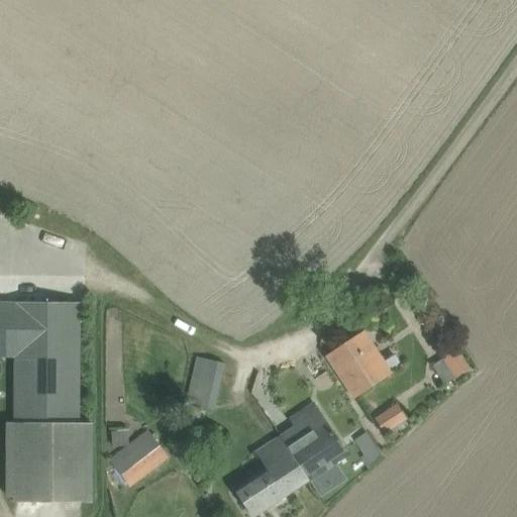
[(20,505),(100,505),(97,423),(80,423),(80,303),(16,303),(0,303),(0,356),(16,356),(15,496),(20,496),(20,505)]
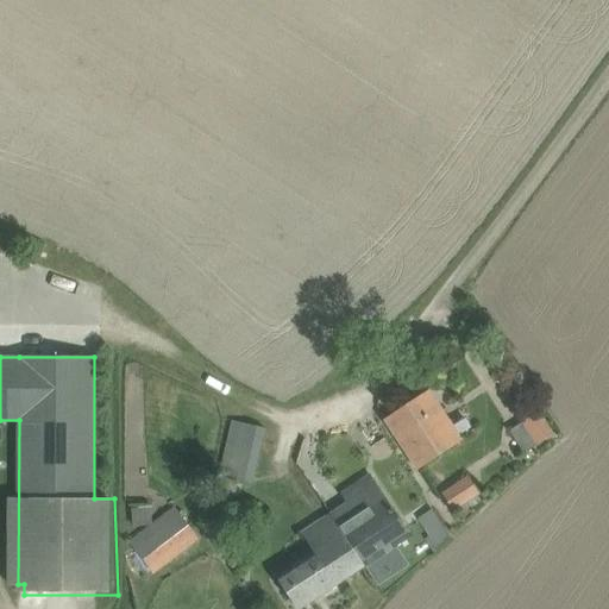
[(385,420),(419,470),(462,440),(428,391),(385,420)]
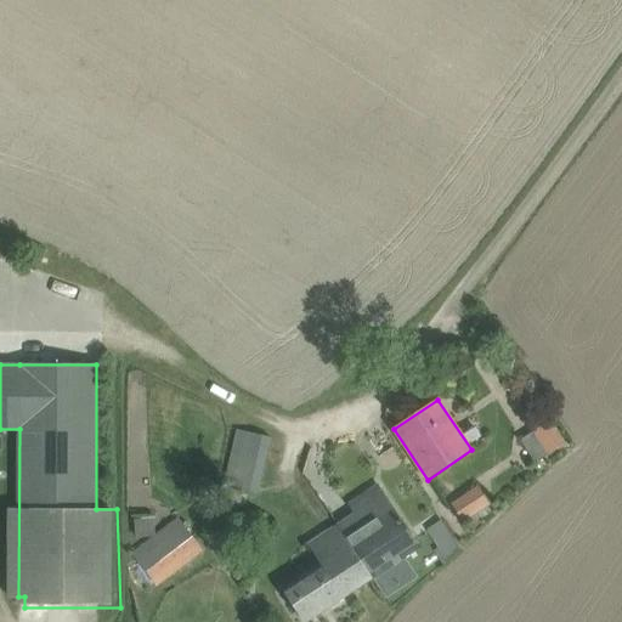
[(550,420),(520,442),(537,463),(566,441),(550,420)]
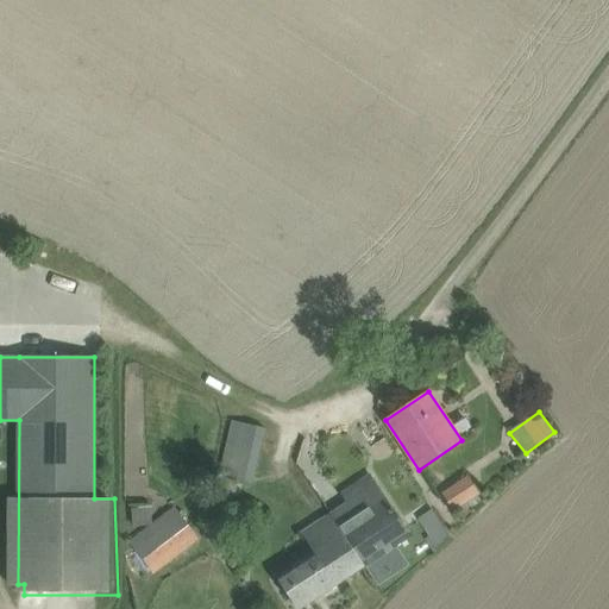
[(220,477),(223,477),(252,484),(265,428),(233,421),(220,477)]
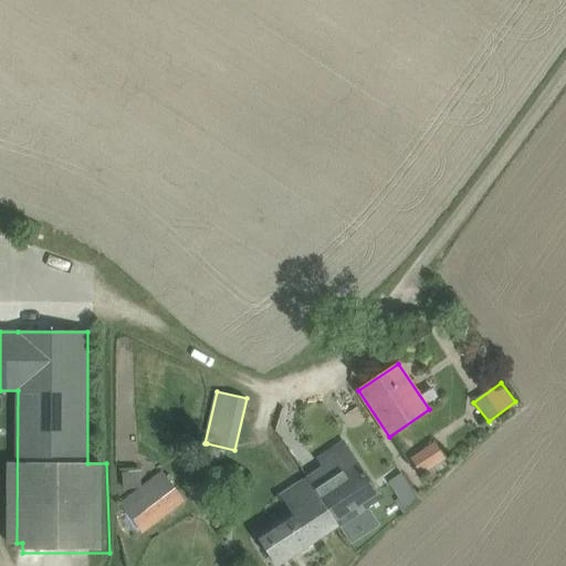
[(436,442),(411,459),(422,475),(429,470),(433,475),(447,463),(444,460),(447,459),(436,442)]
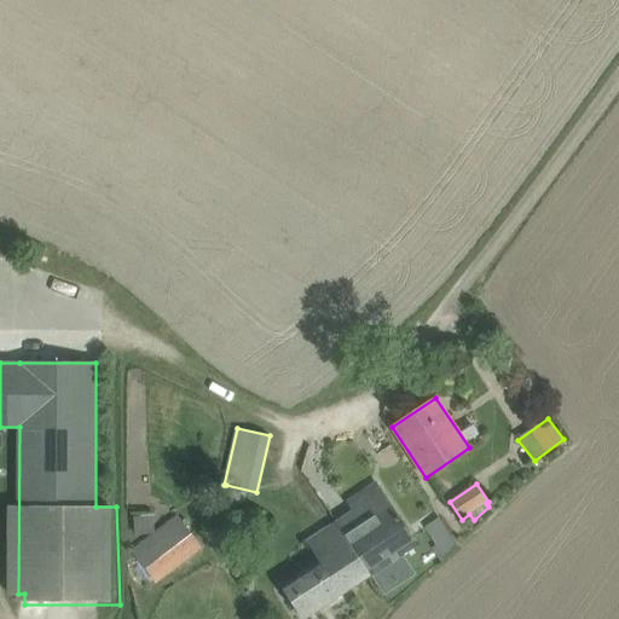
[(383,492),(336,524),(371,576),(418,545),(383,492)]
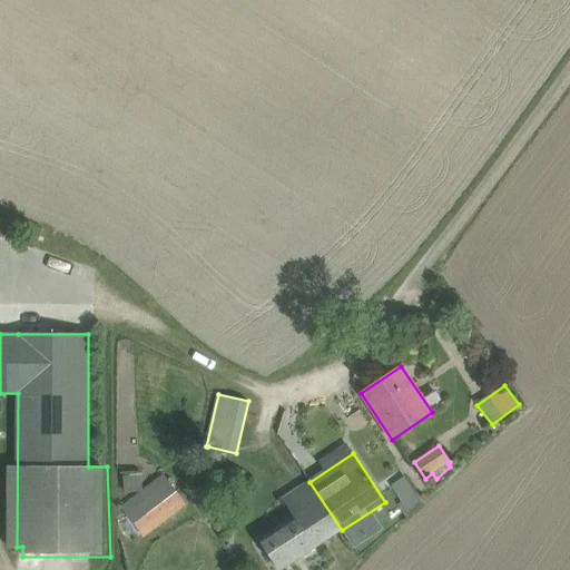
[(125,509),(145,534),(186,502),(167,477),(125,509)]
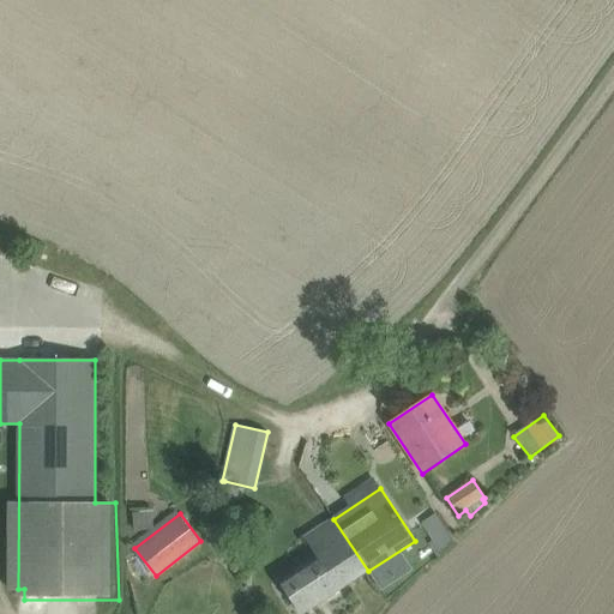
[(435,513),(422,522),(435,541),(431,545),(438,555),(455,541),(435,513)]
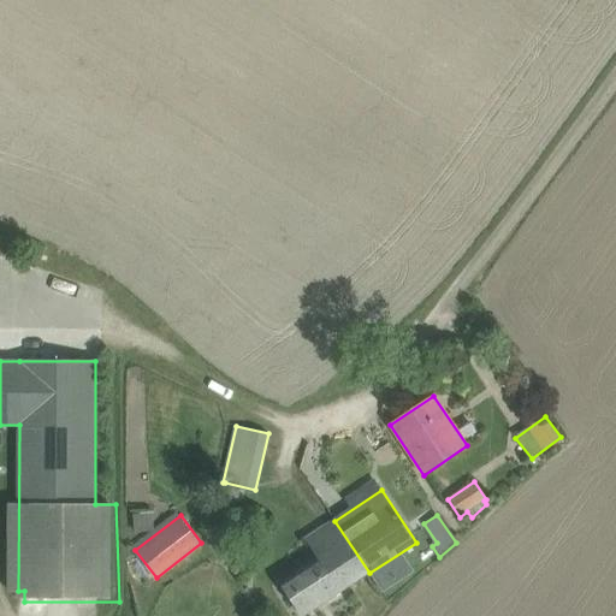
[(303,615),(369,573),(335,521),(306,539),(318,557),(279,582),(301,615),(303,615)]
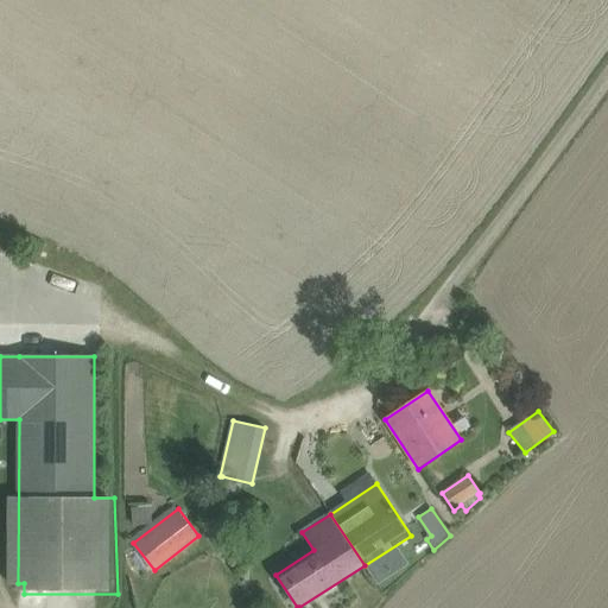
All buildings are outlined.
